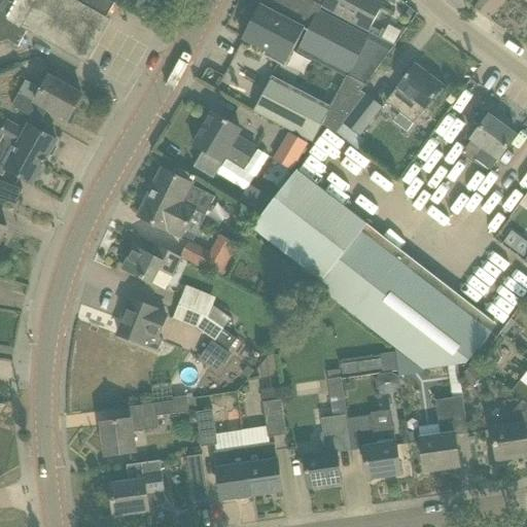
[(28,31),(82,62),(86,54),(84,53),(104,18),(106,19),(114,4),(108,0),(0,0),(0,44),(8,41),(19,47),(28,31)]
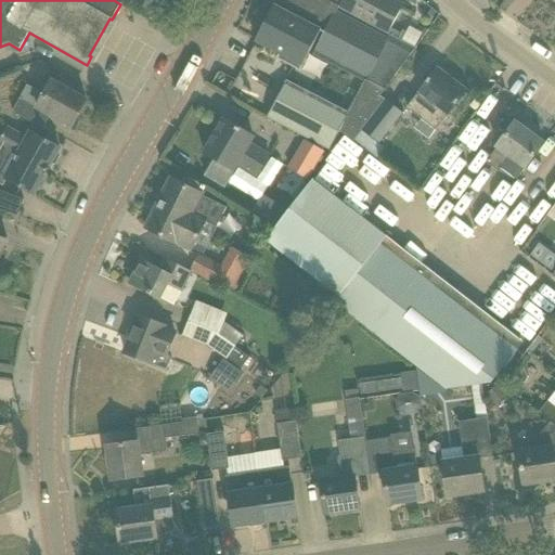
[(366,82),(368,79),(385,88),(414,48),(389,35),(387,38),(337,12),(339,8),(341,9),(345,0),(278,0),(275,4),(322,28),(321,31),(324,34),(313,55),(366,82)]
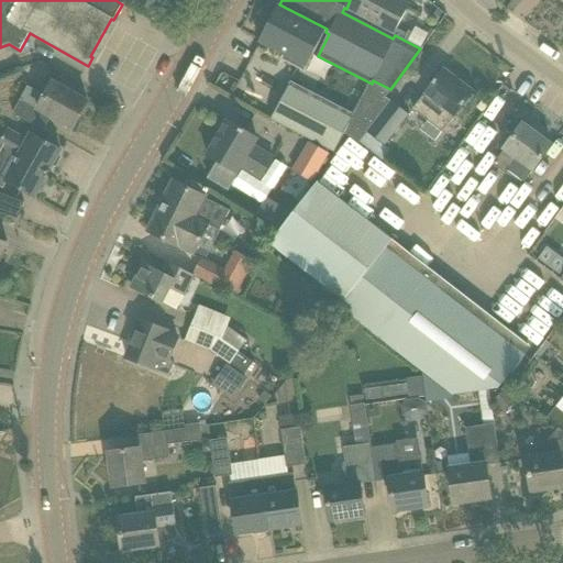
[(350,0),(346,9),(394,34),(409,4),(400,0),(350,0)]
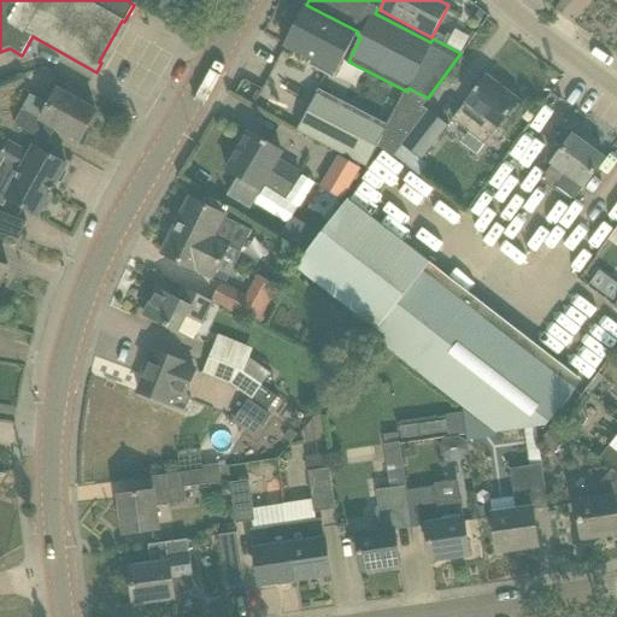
[(358,31),(306,5),(285,46),(311,59),(307,65),(334,78),(357,35),(358,31)]
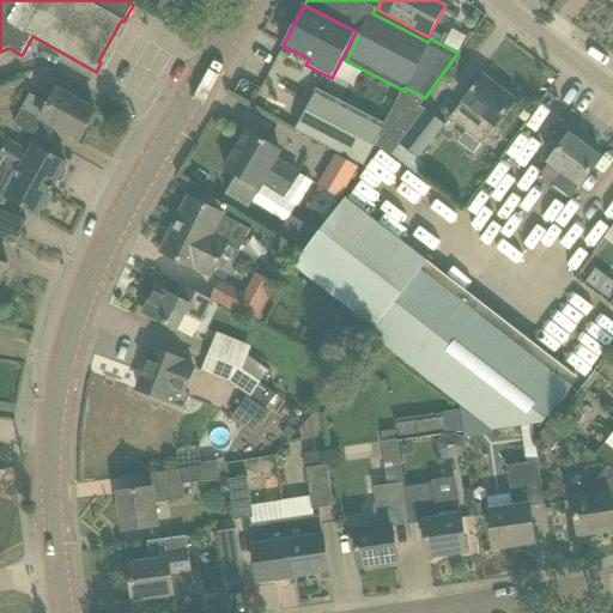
[(453,40),(449,44),(459,50),(465,42),(460,38),(453,40)]
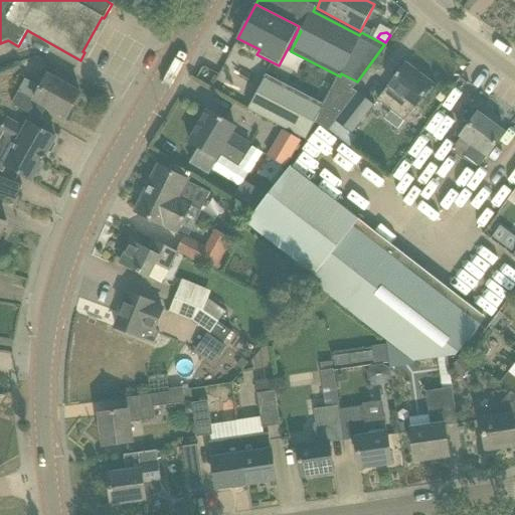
[(377,99),(404,121),(433,84),(406,63),(377,99)]
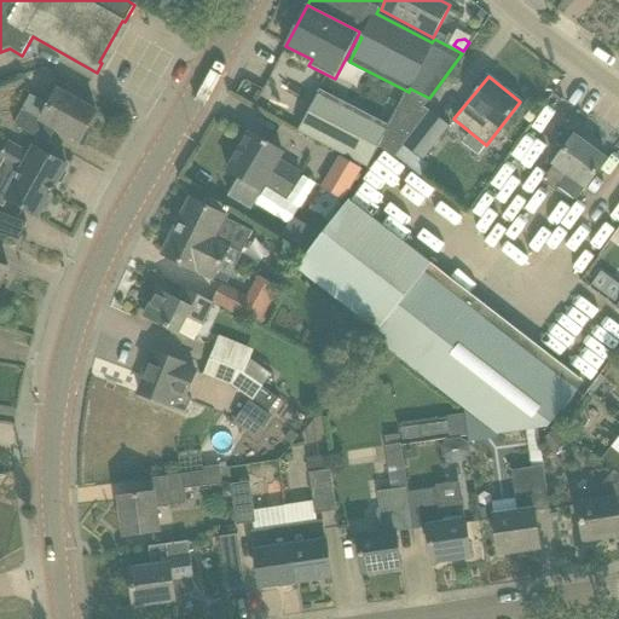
[(408,94),(403,103),(417,110),(420,113),(423,106),(428,99),(410,90),(409,92),(408,94)]
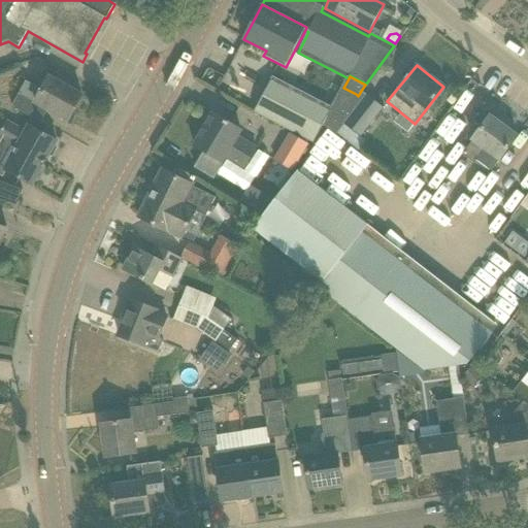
[(41,107),(68,122),(81,96),(50,78),(42,91),(26,83),(12,108),(35,120),(41,107)]
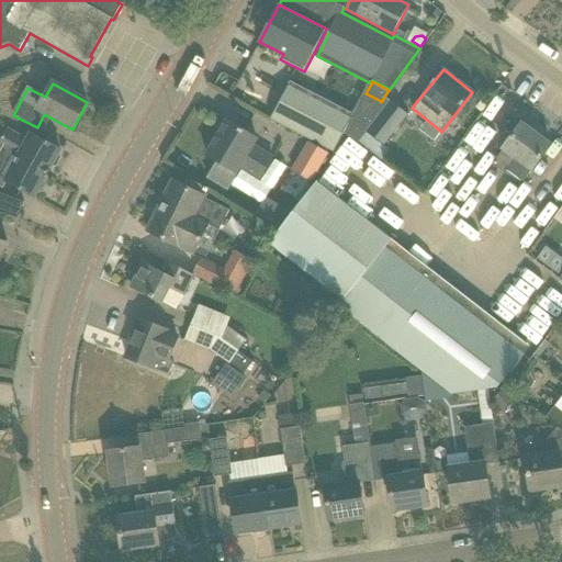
[(290,83),(271,119),(291,130),(317,144),(333,152),(343,133),(350,116),(336,109),(302,89),(290,83)]
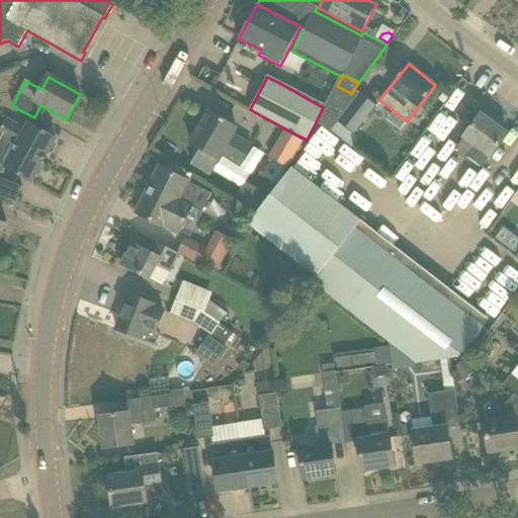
[(328,131),(351,150),(360,139),(352,134),(375,105),(359,92),(330,130),(328,131)]
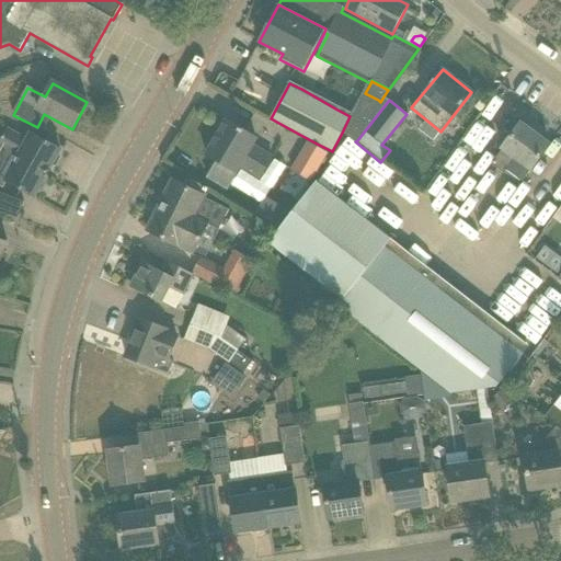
[(216,161),(206,178),(227,190),(237,173),(241,167),(260,178),(271,159),(252,147),(256,139),(226,122),(206,155),(216,161)]
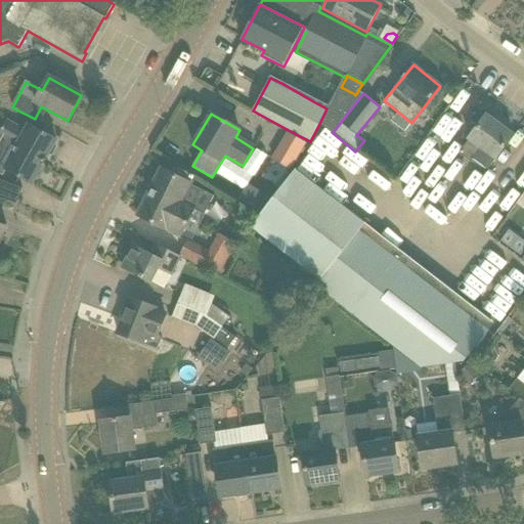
[(472,160),(487,171),(495,159),(496,159),(514,135),(486,116),(469,139),(470,140),(460,154),(471,162),(472,160)]
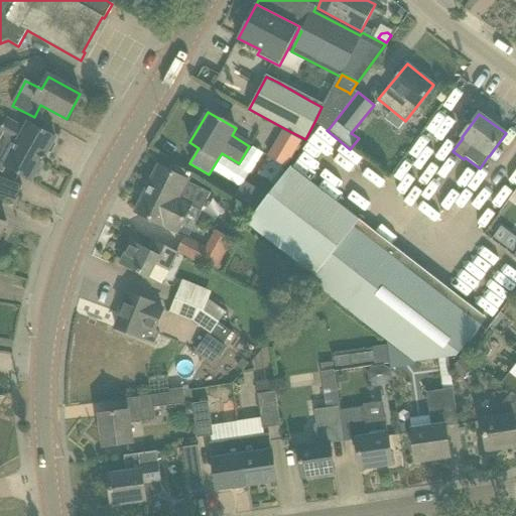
[(6,168),(31,181),(47,152),(50,151),(54,145),(53,141),(55,138),(28,123),(25,129),(6,119),(0,130),(0,135),(2,137),(0,140),(0,170),(4,173),(6,168)]
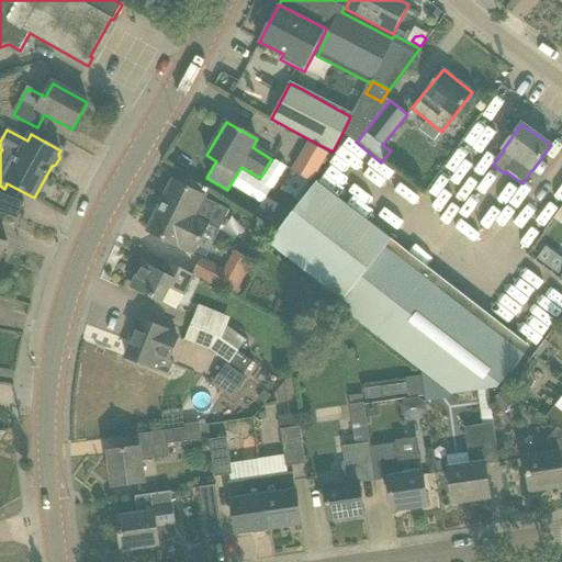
[(307,142),(291,170),(313,182),(329,154),(316,146),(307,142)]
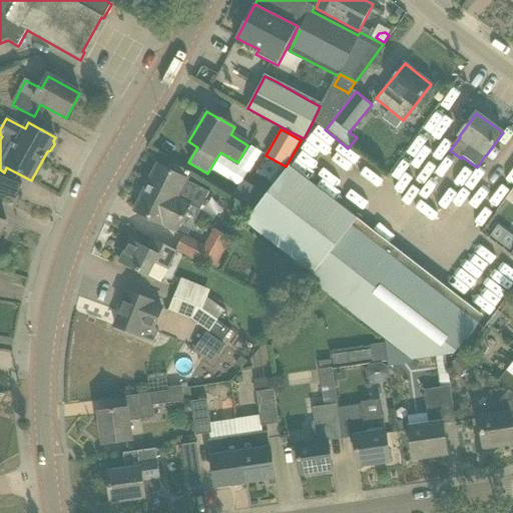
[(134,211),(175,232),(189,204),(200,210),(208,192),(200,188),(200,187),(186,180),(190,172),(171,163),(167,170),(157,165),(134,211)]
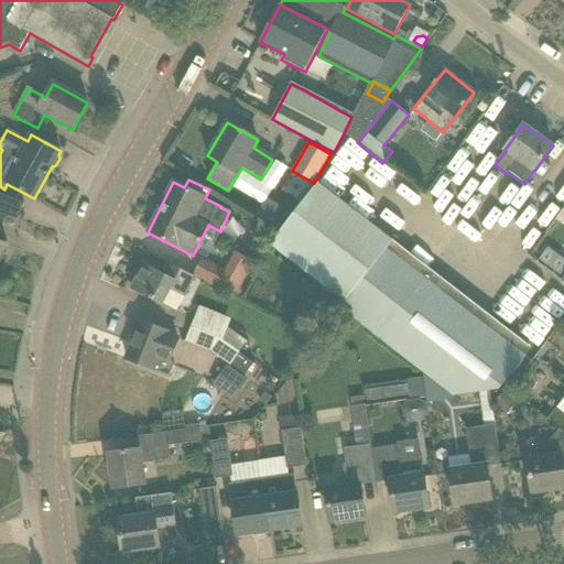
[(423,375),(453,397),(498,391),(524,356),(390,252),(397,243),(398,242),(398,240),(397,238),(394,237),(392,237),(391,237),(390,237),(389,238),(316,182),(269,247),(340,300),(336,306),(423,375)]
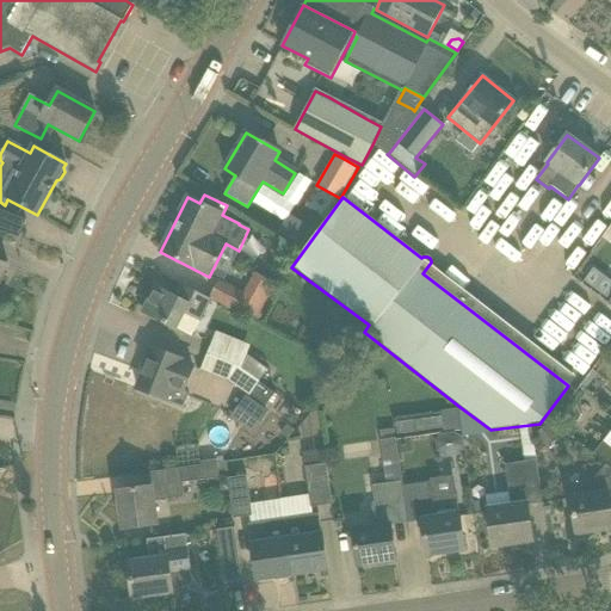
[(0,232),(19,239),(25,221),(0,210),(0,232)]
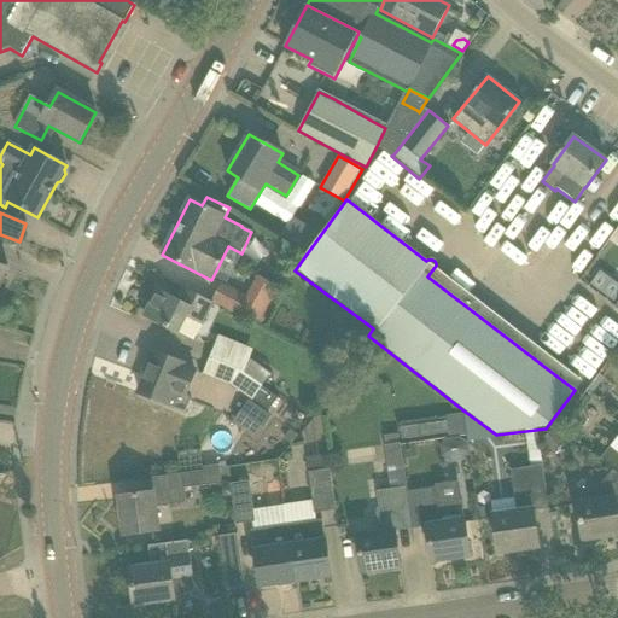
[(286,226),(281,235),(308,251),(313,242),(299,234),(286,226)]
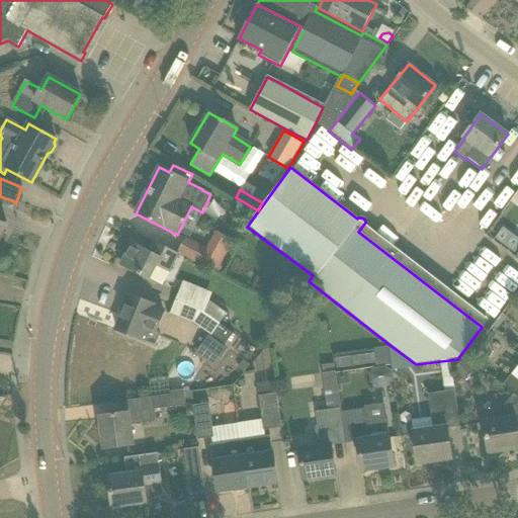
[(178,253),(218,273),(234,241),(214,232),(205,250),(185,239),(178,253)]
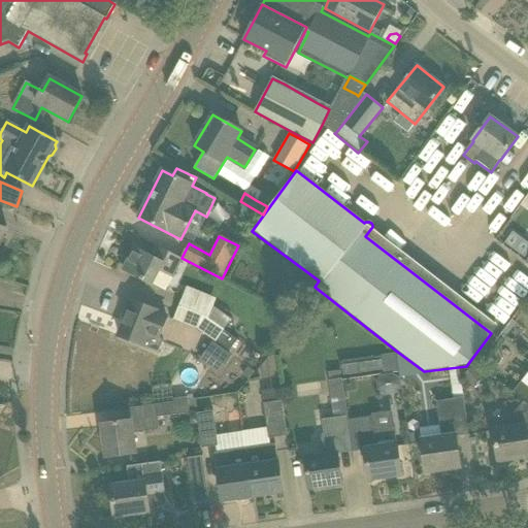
[(153,284),(166,290),(183,259),(157,245),(151,257),(134,248),(123,270),(153,285),(153,284)]
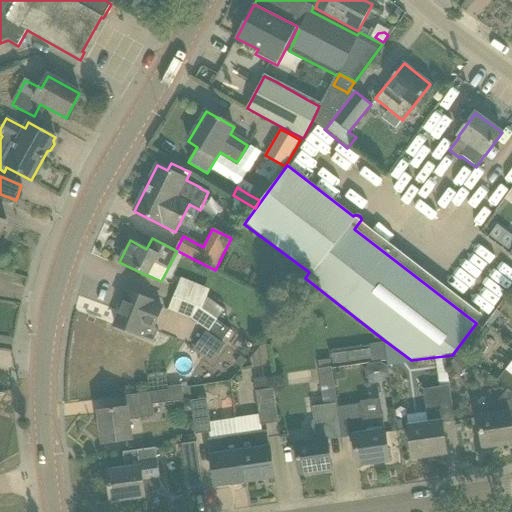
[(478,245),(466,261),(484,274),(496,258),(478,245)]
